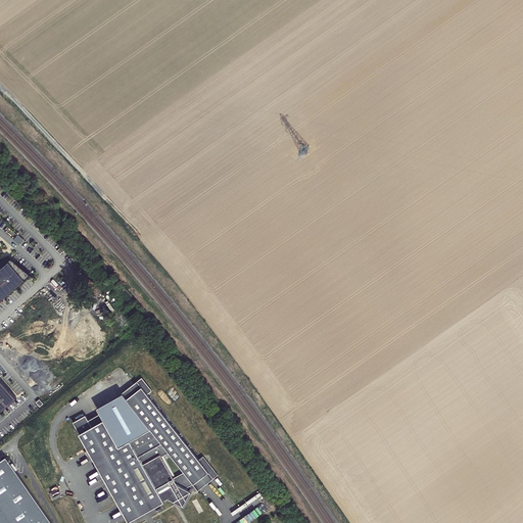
[(17,236),(13,241),(18,245),(22,241),(17,236)]
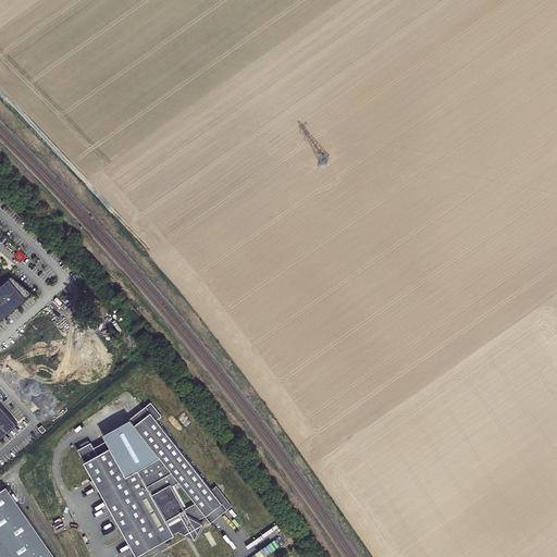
[(0,320),(3,317),(4,318),(34,293),(12,275),(0,285),(0,320)]
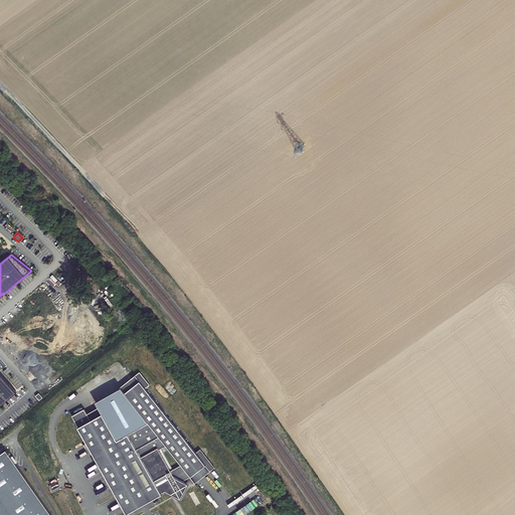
[(0,406),(17,392),(0,372),(0,406)]
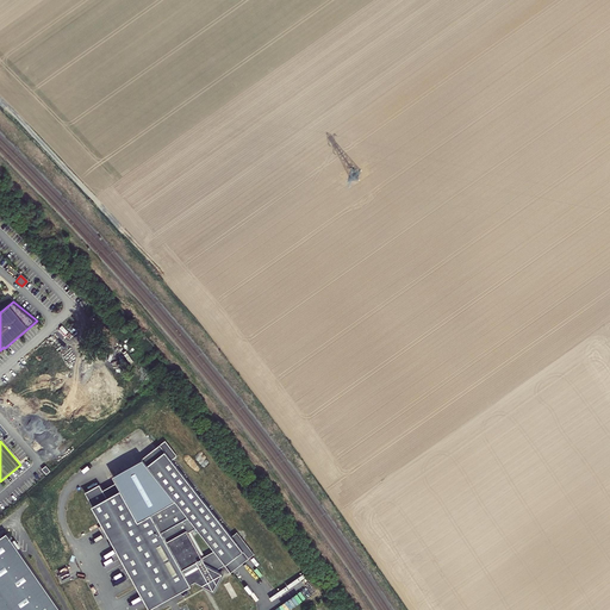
[(147,468),(169,449),(163,442),(142,461),(147,468)]
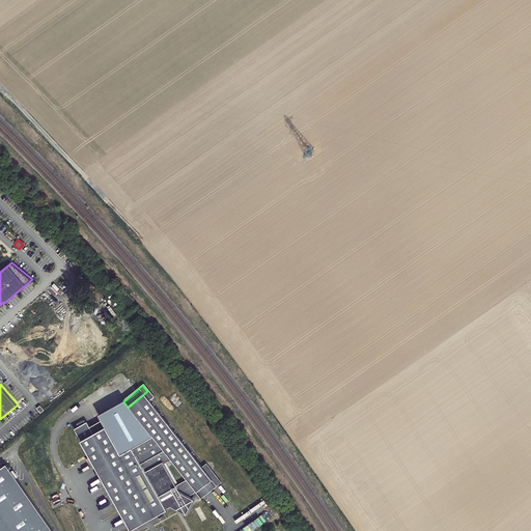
[(197,493),(212,480),(201,468),(148,401),(152,398),(147,391),(128,408),(152,438),(120,455),(105,428),(92,436),(89,428),(86,423),(74,430),(131,530),(167,510),(166,509),(169,508),(170,507),(173,505),(178,503),(182,507),(187,505),(184,500),(188,497),(196,493),(197,493)]
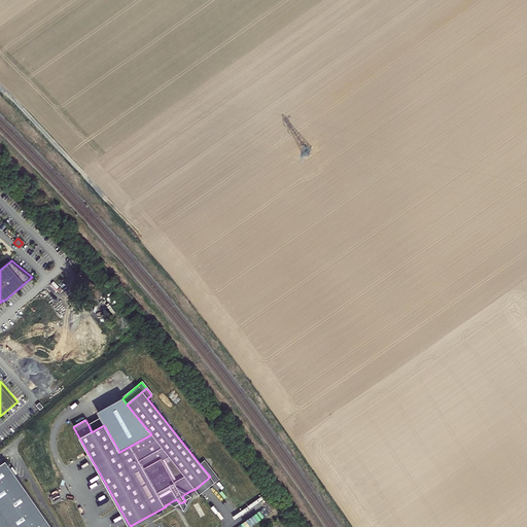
[(98,413),(101,418),(104,425),(119,452),(151,434),(127,405),(123,398),(98,413)]
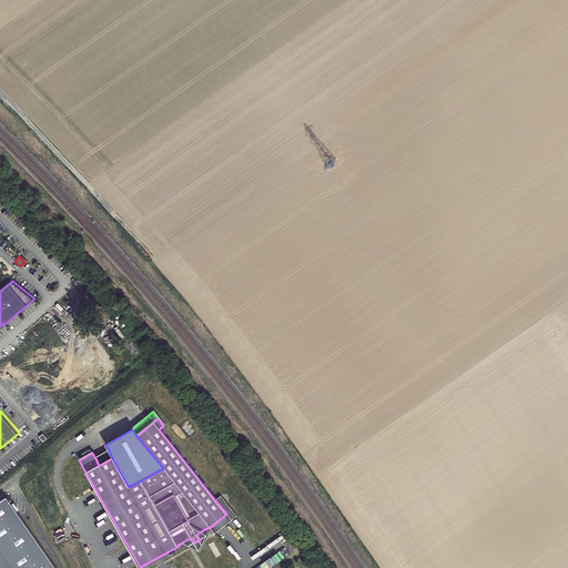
[(99,466),(112,458),(109,450),(95,458),(99,466)]
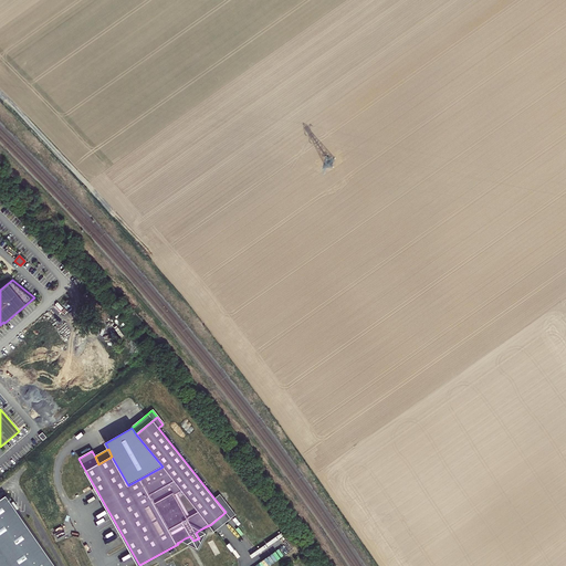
[(56,565),(7,494),(0,499),(0,565),(56,565)]
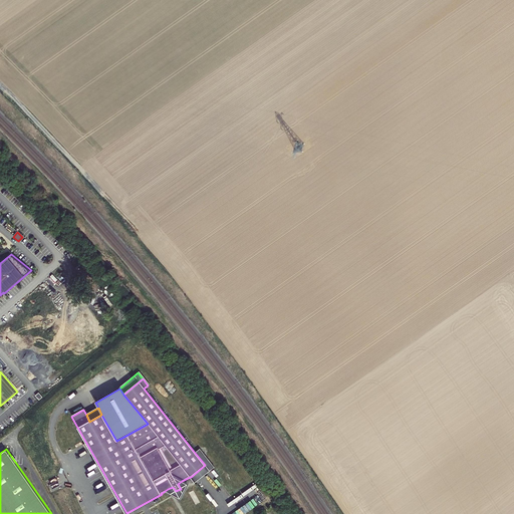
[(195,483),(214,468),(200,450),(195,453),(205,465),(191,477),(195,483)]
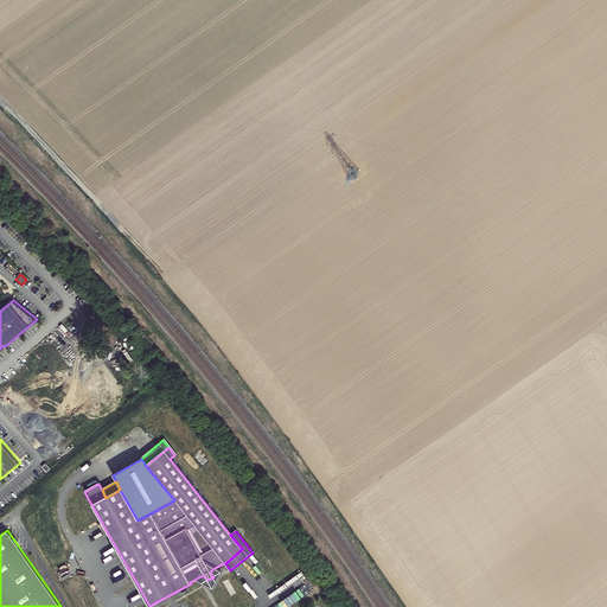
[(195,580),(212,589),(222,573),(215,568),(210,572),(213,577),(208,580),(204,575),(198,577),(195,580)]
